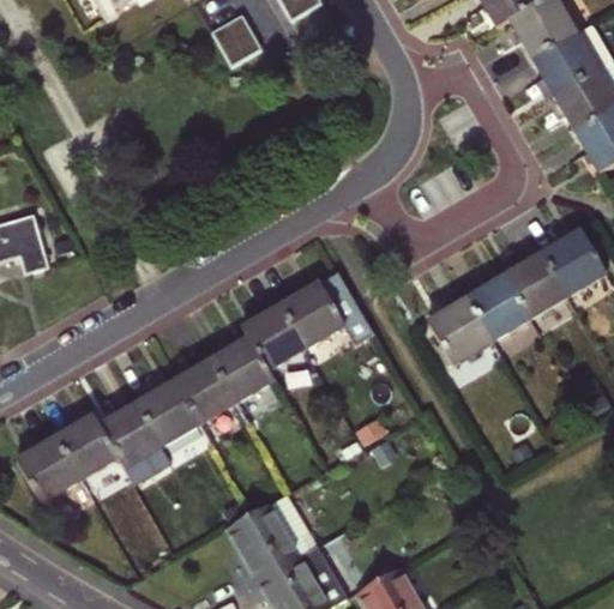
[(92,0),(103,18),(134,0),(92,0)]
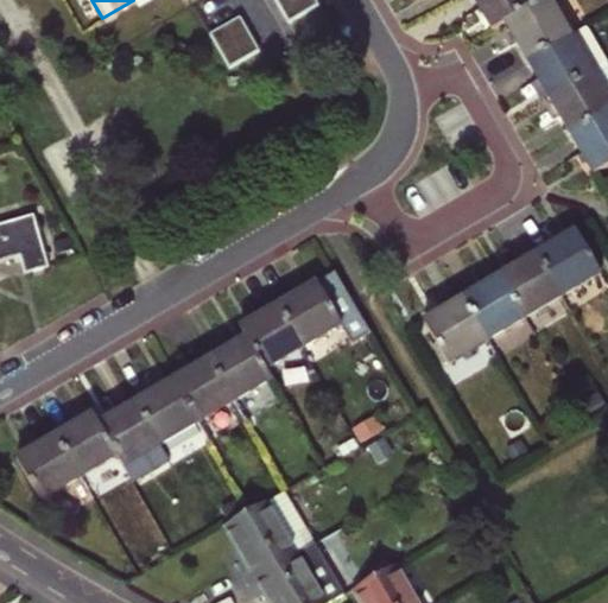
[(318,1),(317,0),(278,0),(289,18),(318,1)]
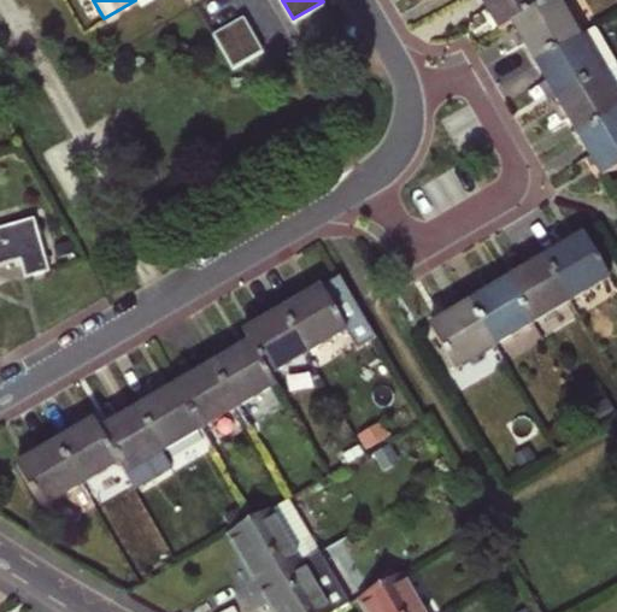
[(485,0),(500,25),(512,18),(542,0),(485,0)]
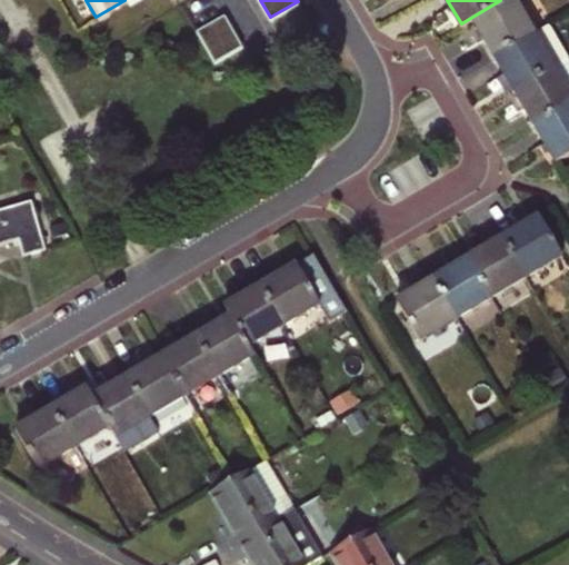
[(535,31),(516,0),(500,0),(472,17),(495,55),(535,31)]
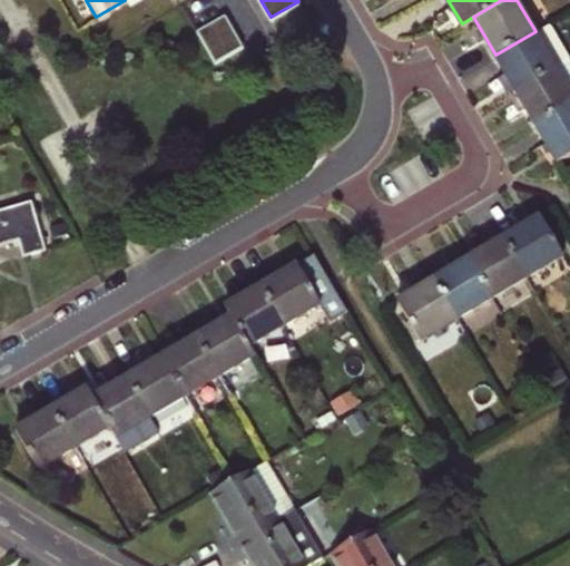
[(204,23),(222,57),(251,41),(233,9),(204,23)]
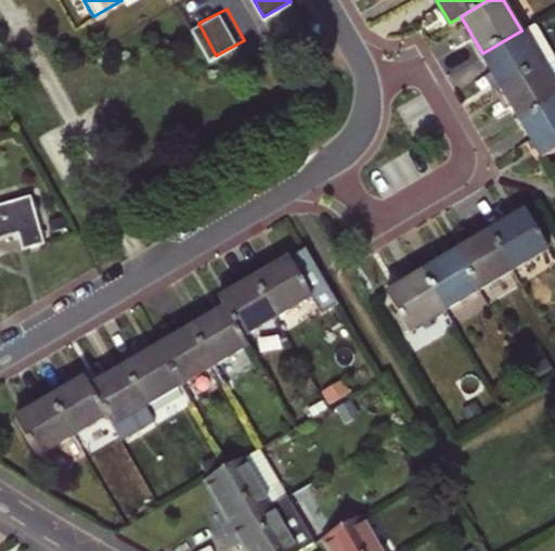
[(554,54),(536,22),(521,30),(482,53),(501,86),(554,54)]
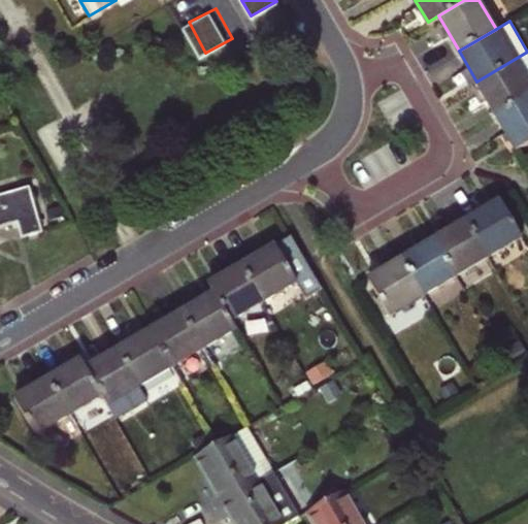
[(527,52),(476,82),(495,115),(527,95),(527,52)]
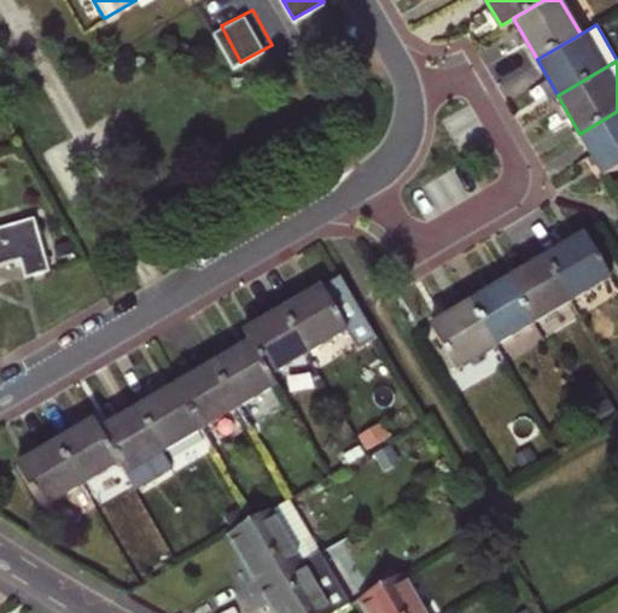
[(617,164),(617,111),(579,134),(602,173),(617,164)]
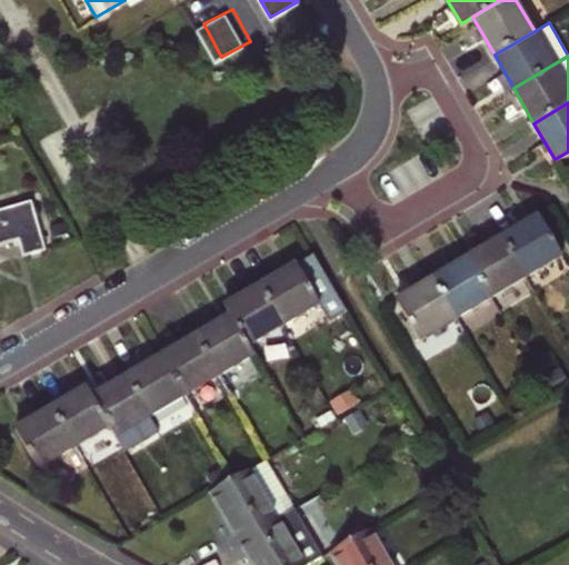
[(0,241),(19,236),(23,253),(46,247),(31,197),(0,206),(0,241)]
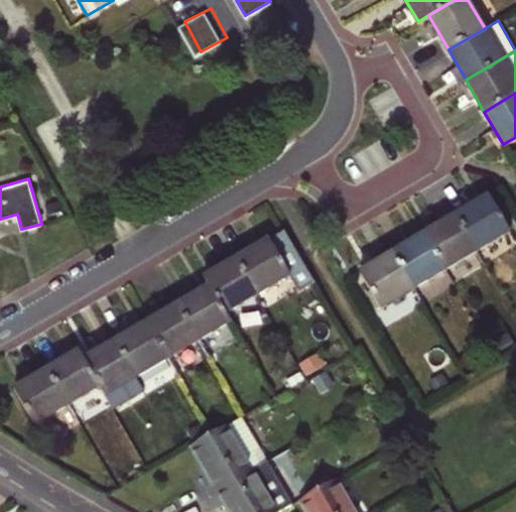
[(510,230),(489,194),(457,213),(478,249),(510,230)]
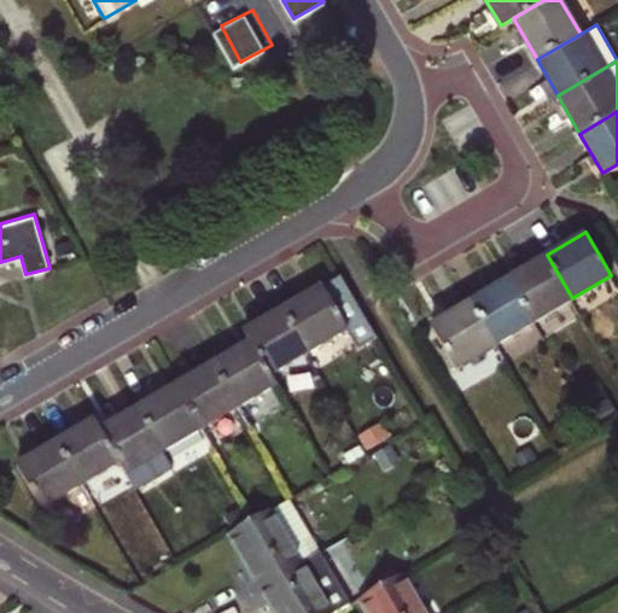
[(572,298),(547,255),(509,276),(535,320),(572,298)]
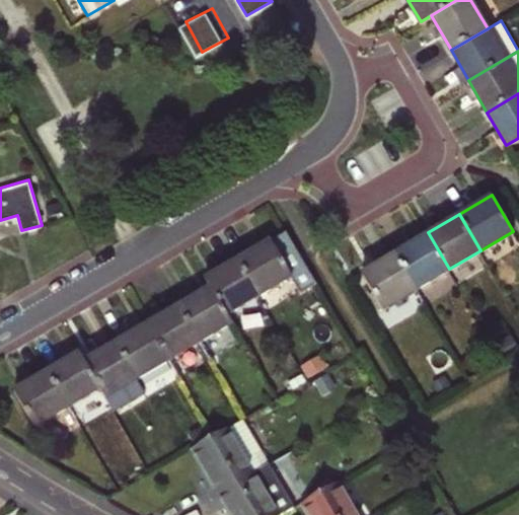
[(287,230),(239,259),(260,294),(292,276),(302,292),(318,283),(287,230)]
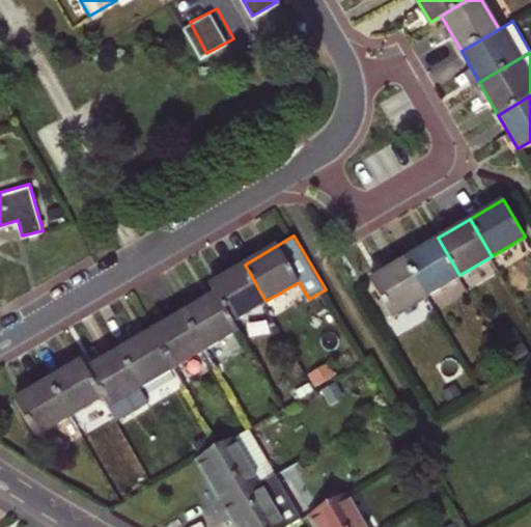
[(459,275),(438,238),(406,256),(426,294),(459,275)]
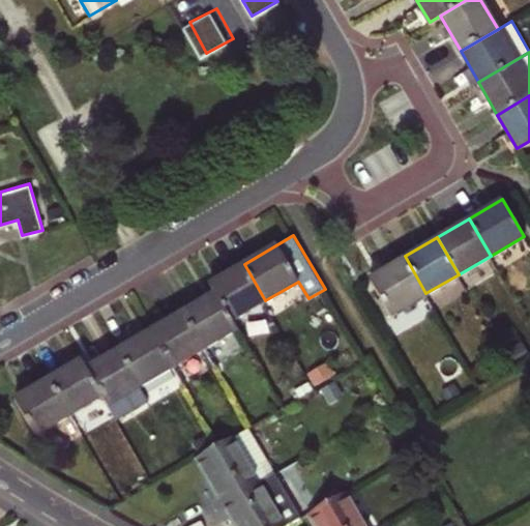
[(425,293),(405,256),(370,276),(391,314),(425,293)]
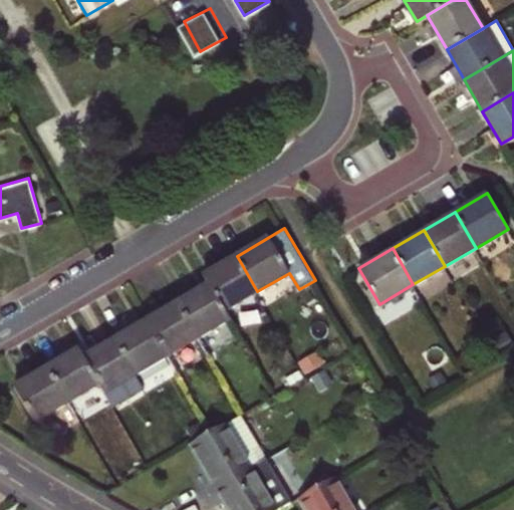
[(257,291),(237,256),(205,274),(210,282),(226,309),(257,291)]
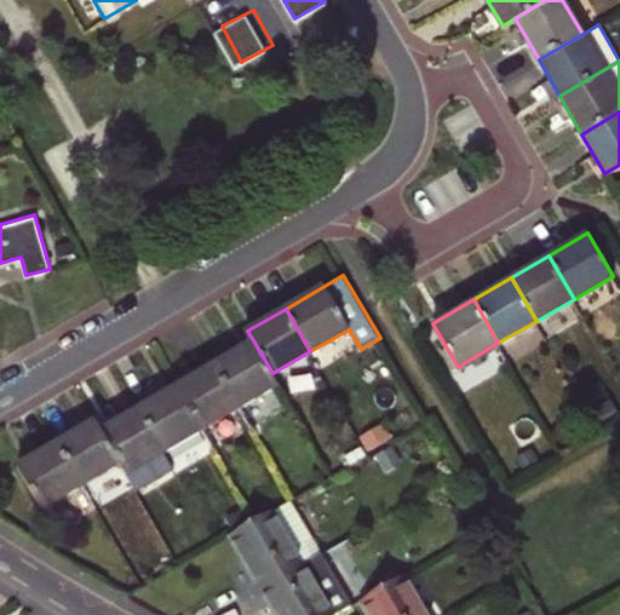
[(216,362),(241,406),(279,384),(273,373),(253,340),(216,362)]
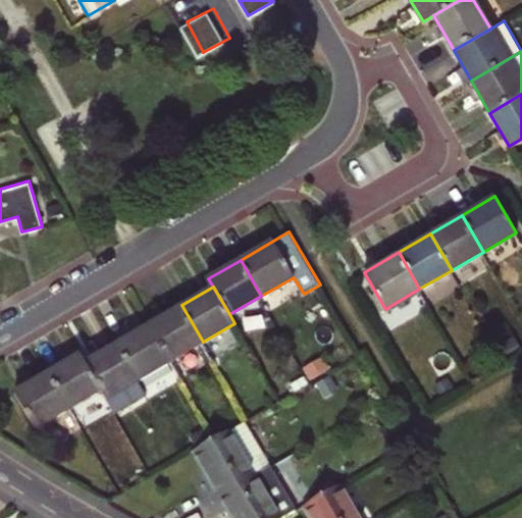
[(203,342),(181,305),(150,324),(171,361),(203,342)]
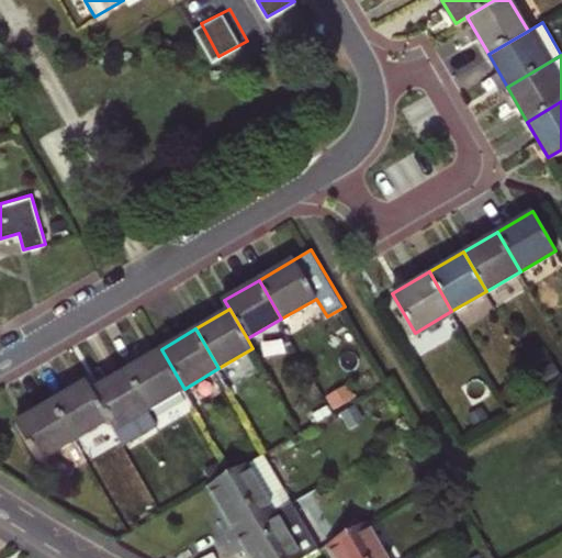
[(150,409),(184,389),(161,349),(127,369),(150,409)]
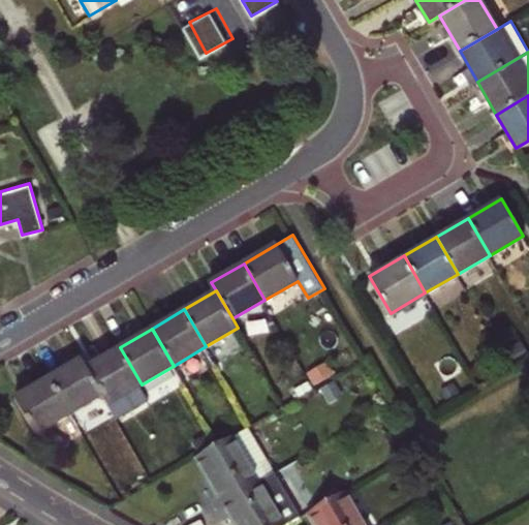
[(142,384),(120,347),(88,367),(103,394),(118,417),(149,398),(142,384)]
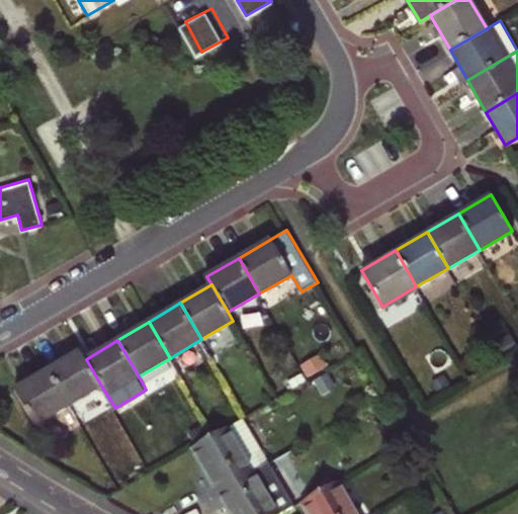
[(49,368),(70,404),(101,386),(86,359),(81,350),(49,368)]
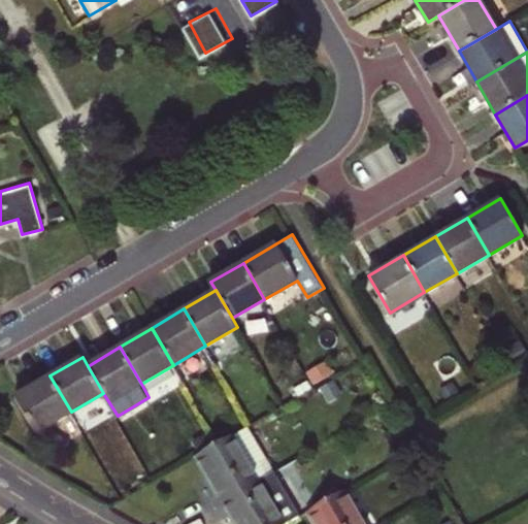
[(71,412),(50,375),(15,396),(37,431),(71,412)]
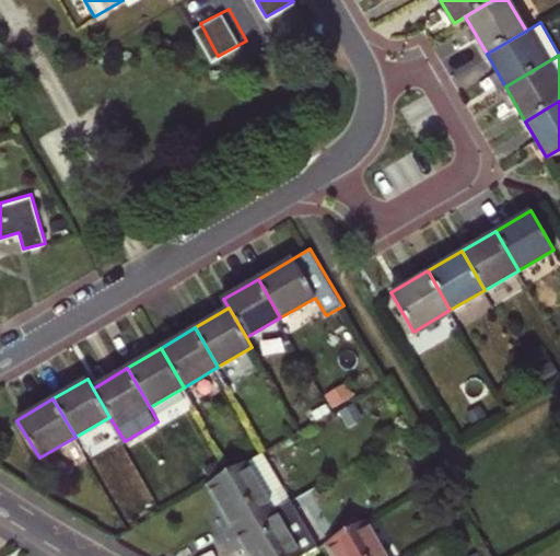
[(221,519),(230,533),(290,498),(261,450),(208,482),(228,514),(221,519)]
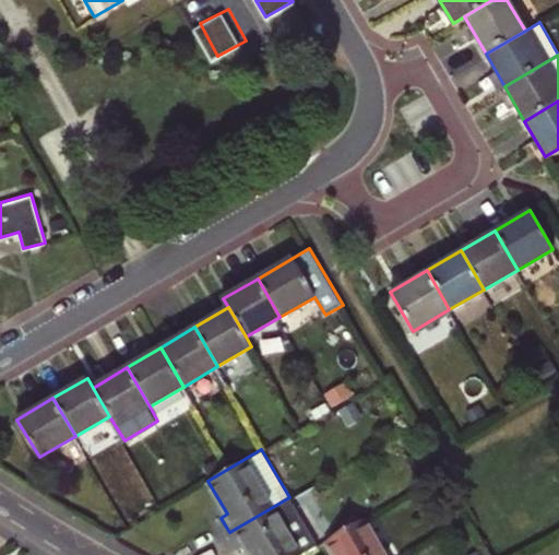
[(425,452),(412,460),(417,470),(431,462),(425,452)]
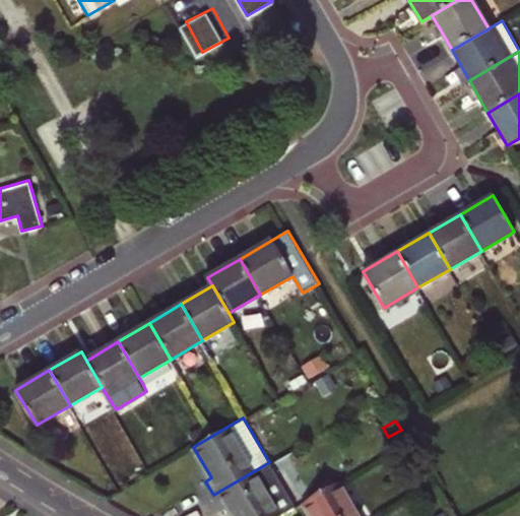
[(265,446),(273,460),(289,450),(280,436),(265,446)]
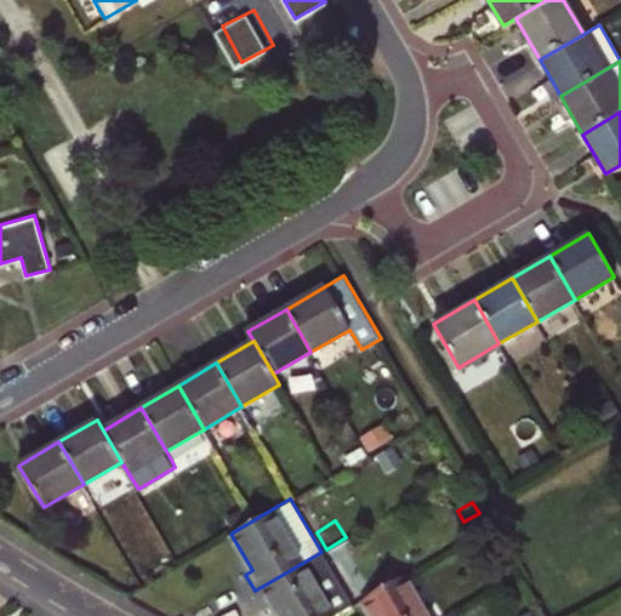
[(271,603),(278,615),(330,615),(353,603),(322,552),(255,591),(263,606),(271,603)]
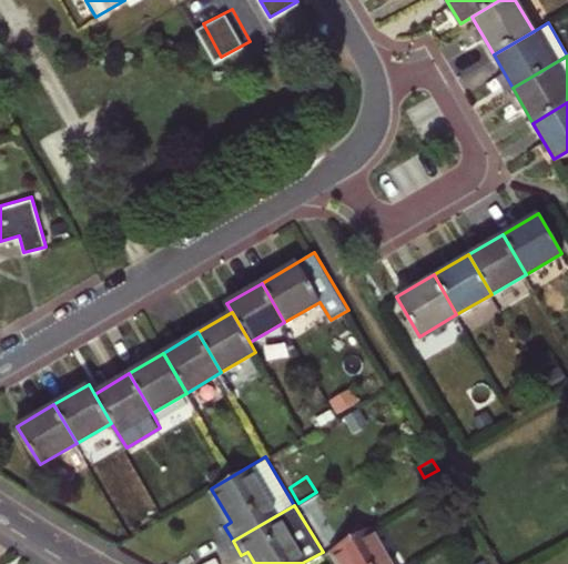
[(393,563),(371,524),(331,547),(341,563),(393,563)]
